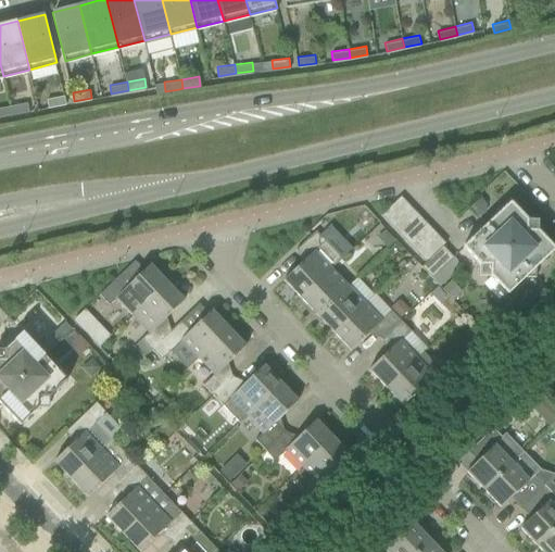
[(49,105),(66,102),(64,93),(47,97),(49,105)]
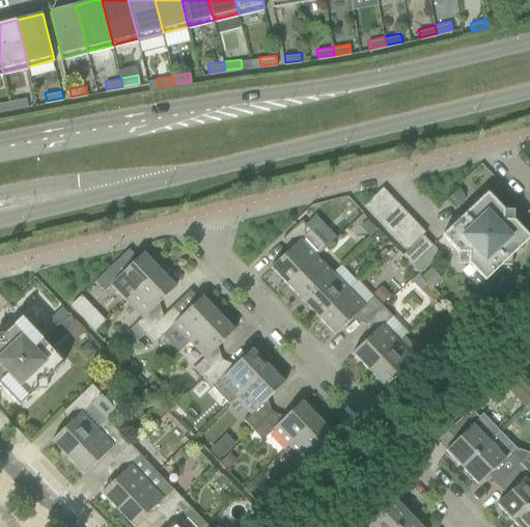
[(9,100),(11,108),(28,105),(26,96),(9,100)]
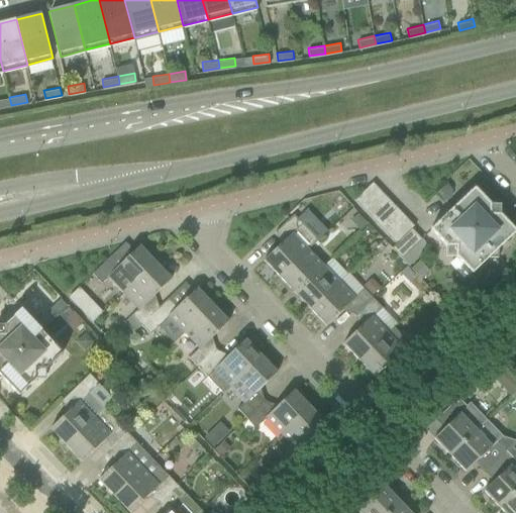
[(0,106),(11,105),(9,97),(0,98),(0,106)]
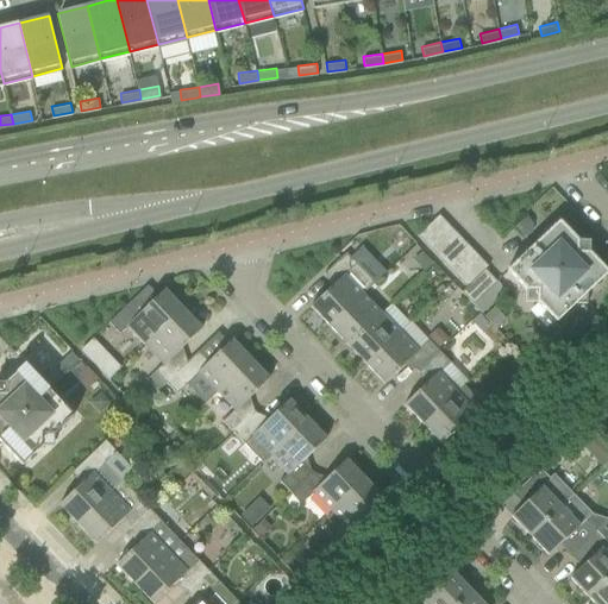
[(528,211),(518,220),(526,232),(533,226),(533,218),(528,211)]
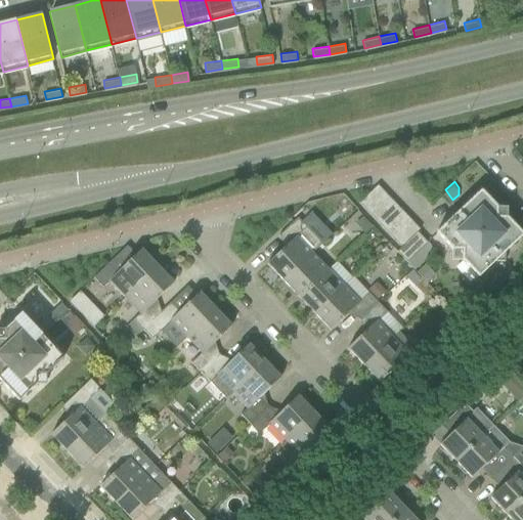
[(367,209),(386,191),(378,182),(359,201),(367,209)]
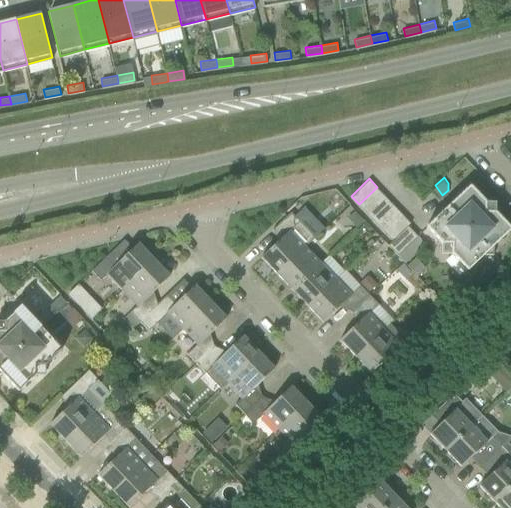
[(494,253),(494,243),(510,228),(510,226),(495,210),(485,210),(485,201),(469,184),(426,225),(442,242),(452,242),(451,252),(467,269),(484,253),(494,253)]
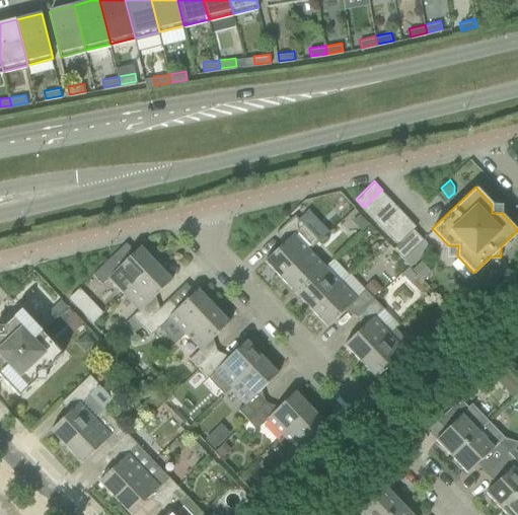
[(382,190),(364,207),(372,216),(391,199),(382,190)]
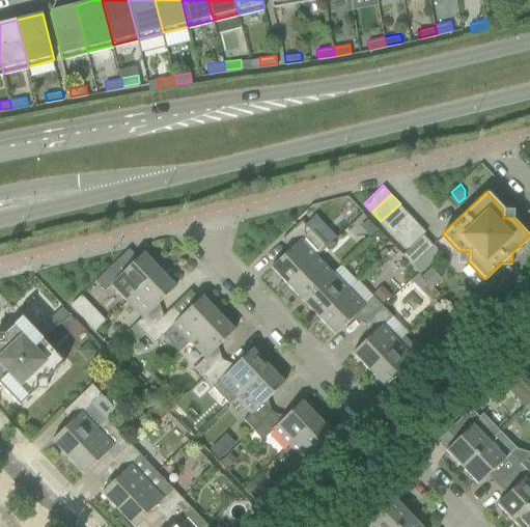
[(400,203),(381,221),(390,230),(409,212),(400,203)]
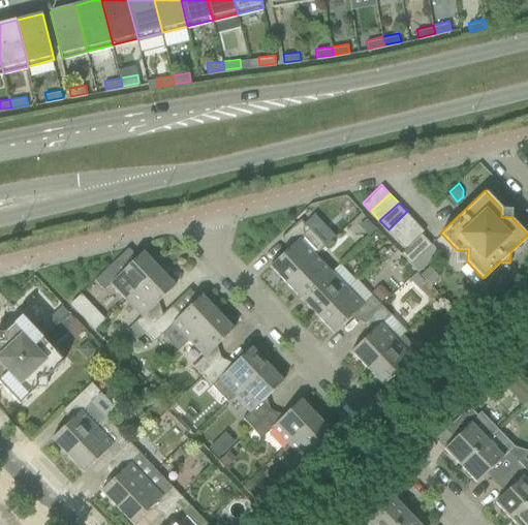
[(407,211),(389,229),(397,238),(415,220),(407,211)]
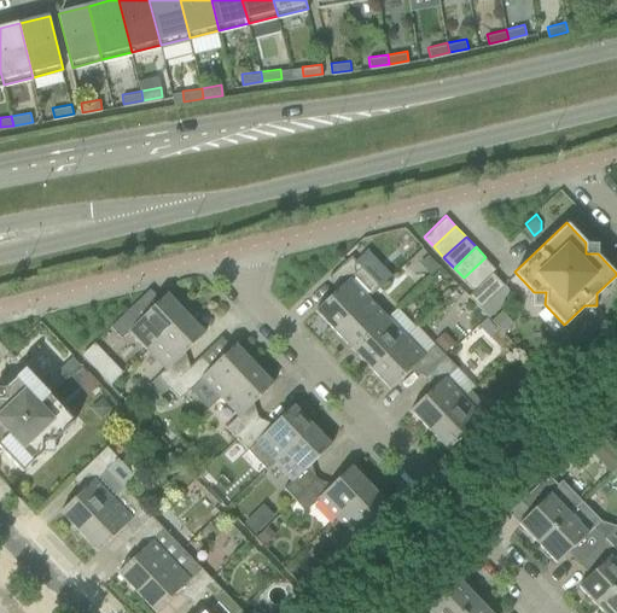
[(420,261),(431,273),(440,264),(428,252),(420,261)]
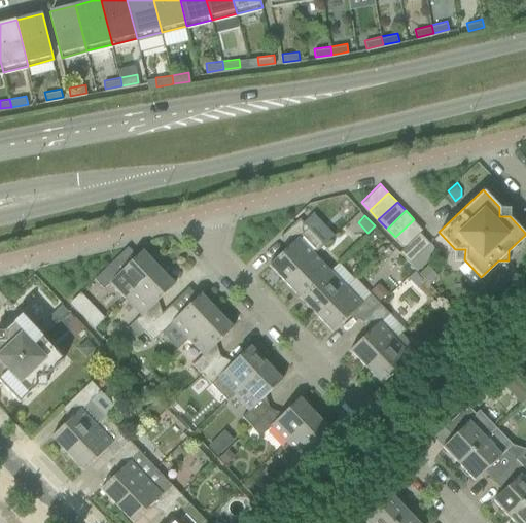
[(324,243),(309,227),(300,216),(280,235),(289,243),(269,263),(285,280),(314,252),(324,243)]
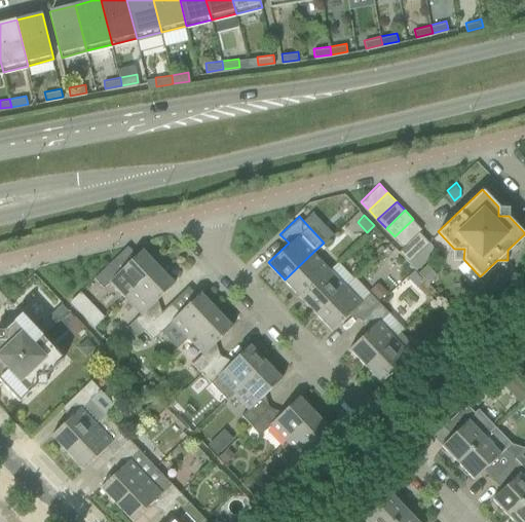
[(413,219),(395,236),(403,246),(419,230),(422,228),(413,219)]
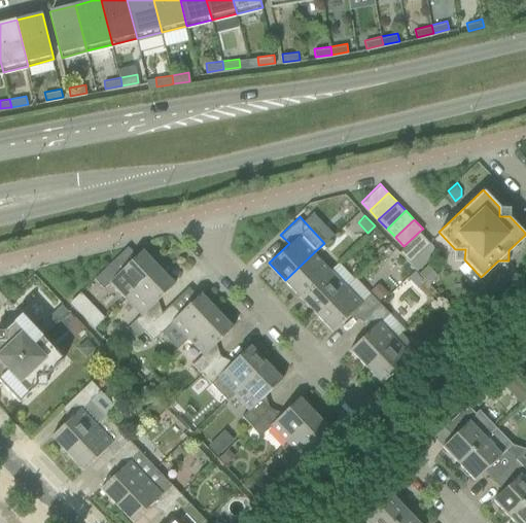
[(420,231),(404,246),(399,250),(410,260),(429,242),(420,231)]
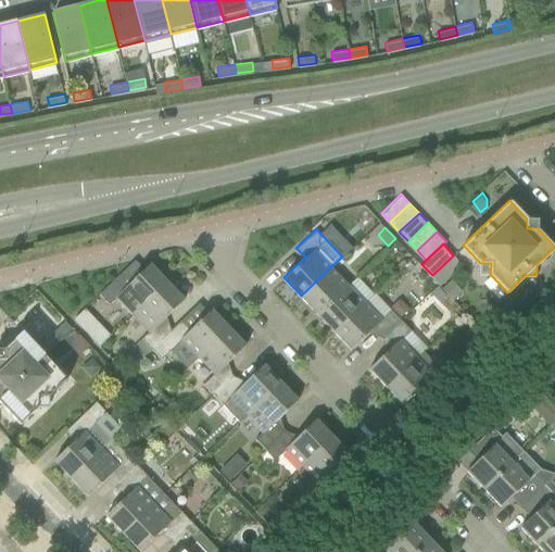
[(133,312),(166,280),(150,263),(128,283),(120,273),(99,292),(110,302),(116,296),(133,312)]
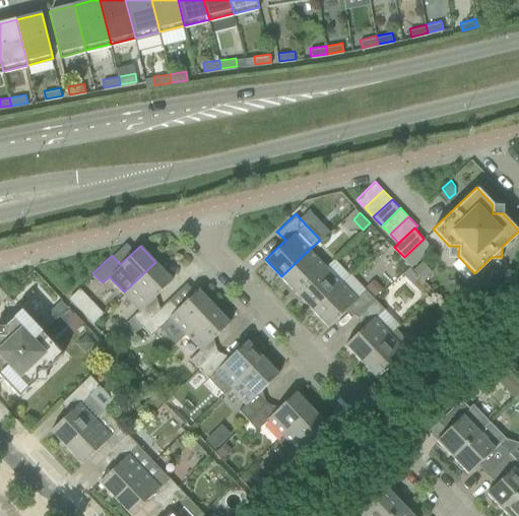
[(325,265),(310,249),(281,276),(297,293),(325,265)]
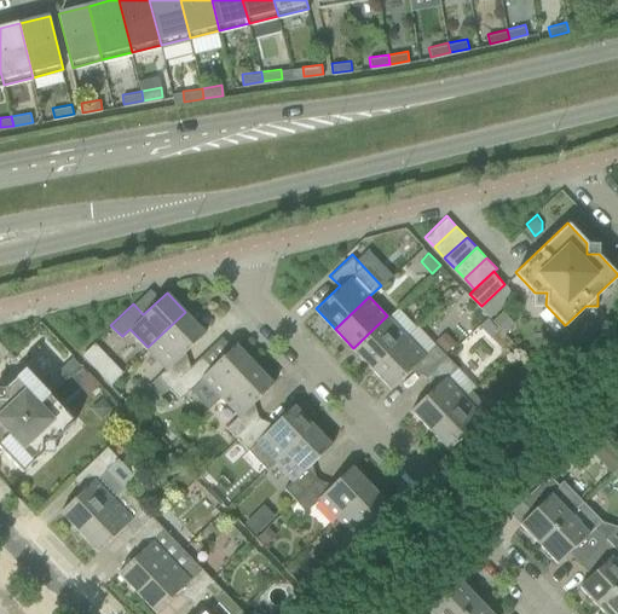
[(503,310),(494,318),(504,331),(515,322),(503,310)]
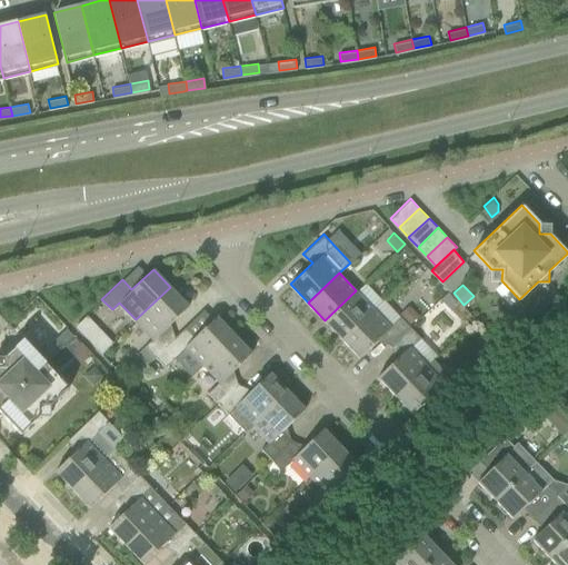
[(170,287),(136,319),(152,337),(145,344),(156,355),(176,336),(167,326),(170,323),(188,305),(170,287)]
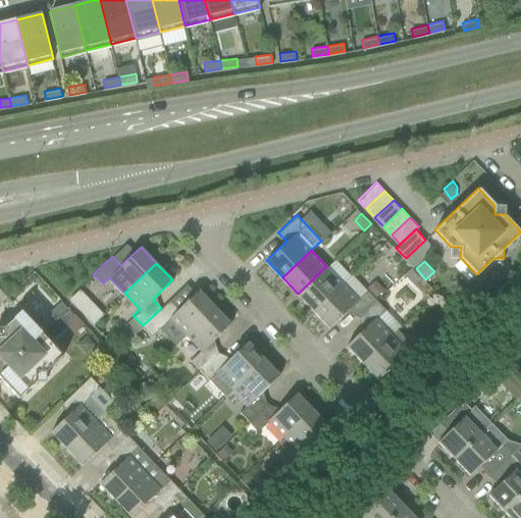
[(411,265),(402,274),(410,283),(420,274),(411,265)]
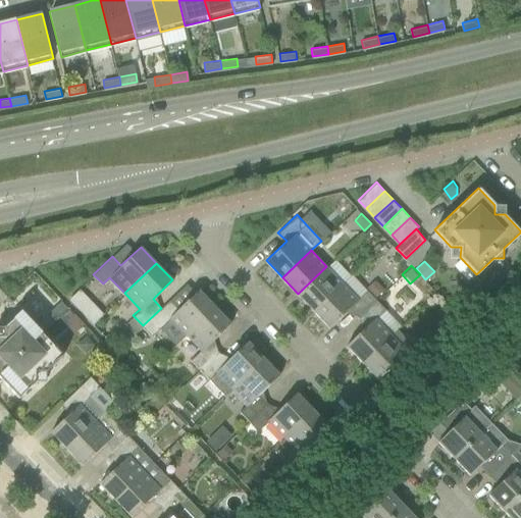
[(326,266),(298,294),(313,310),(342,282),(326,266)]
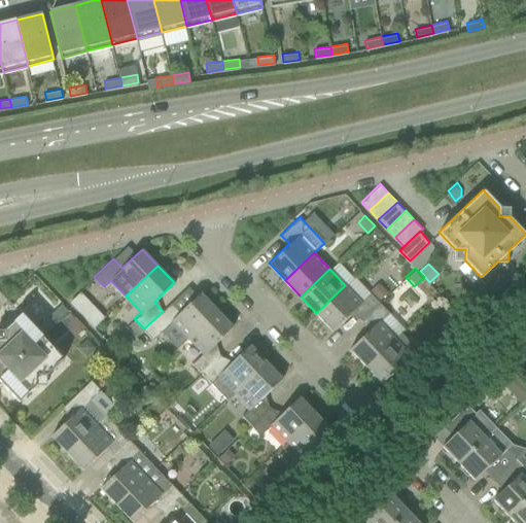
[(379,281),(371,289),(380,299),(388,290),(379,281)]
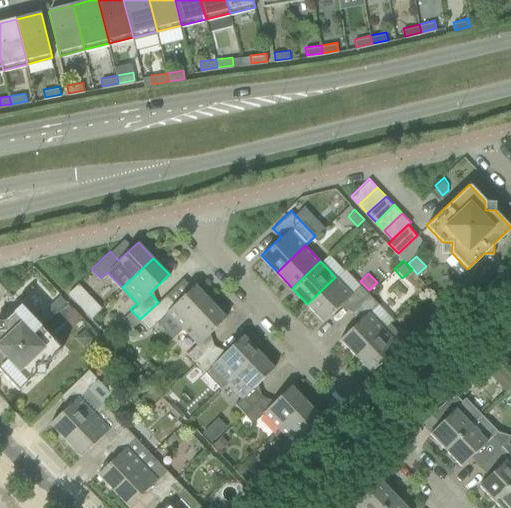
[(351,310),(369,293),(360,284),(350,293),(335,277),(307,304),(323,320),(343,301),(351,310)]
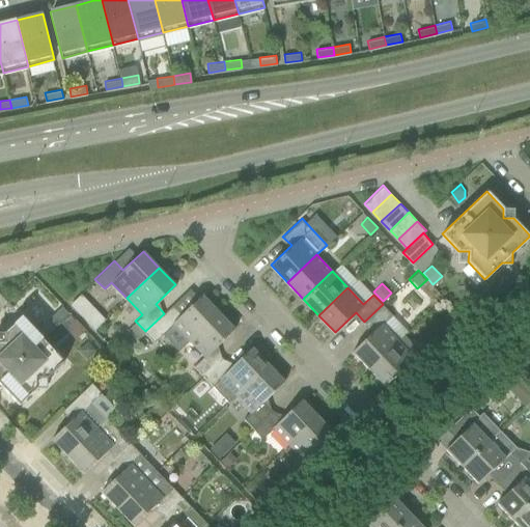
[(81,294),(71,303),(79,311),(88,302),(81,294)]
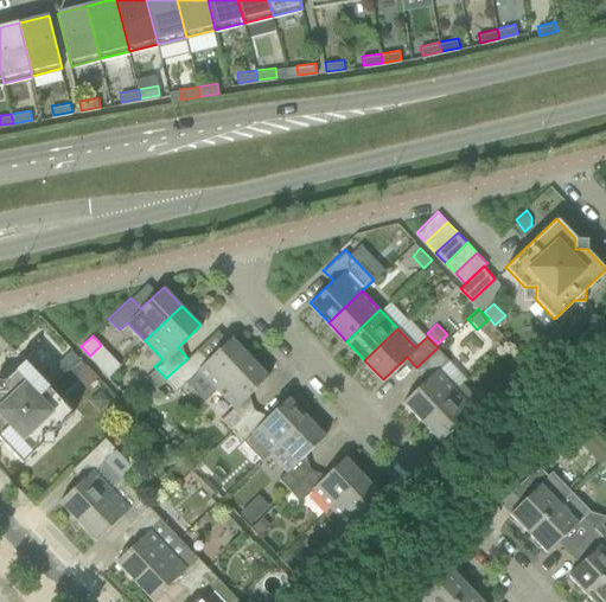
[(187,358),(166,378),(177,390),(199,369),(216,386),(249,356),(230,337),(208,358),(197,347),(187,358)]
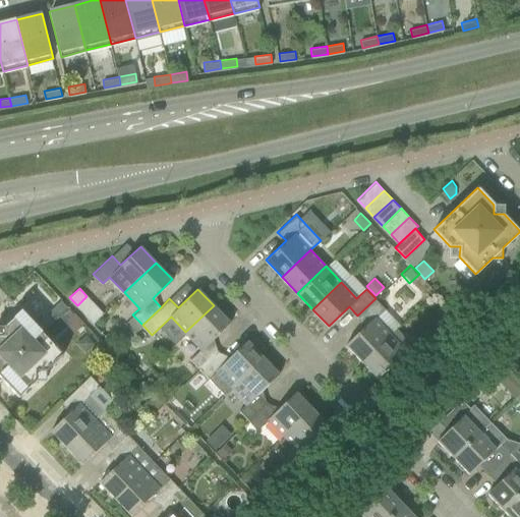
[(376,298),(357,316),(365,325),(346,344),(361,360),(397,328),(396,327),(390,333),(374,318),(386,307),(376,298)]
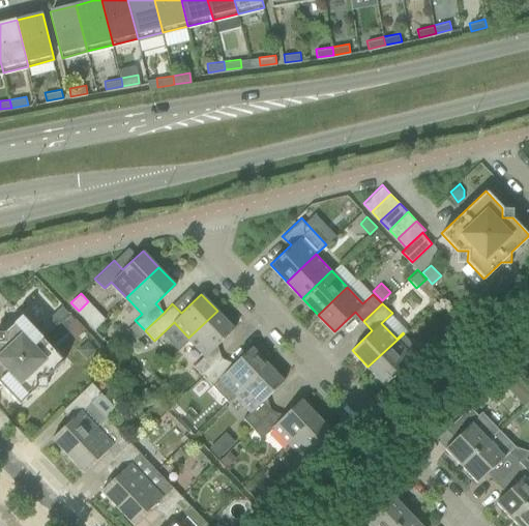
[(62,304),(55,311),(61,318),(68,312),(62,304)]
